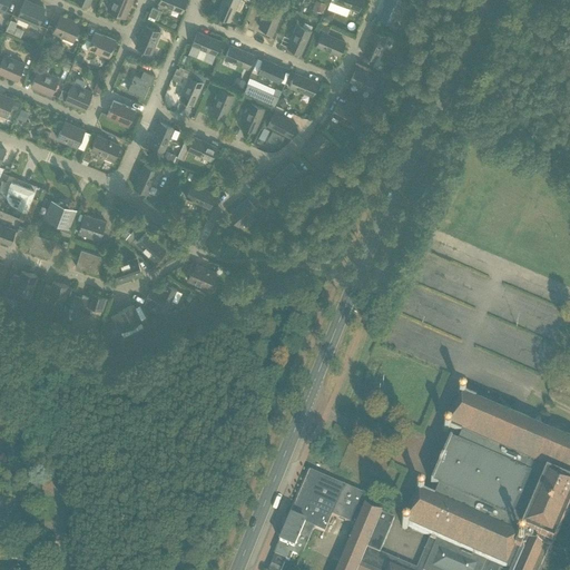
[(38,26),(45,9),(25,0),(18,17),(38,26)]
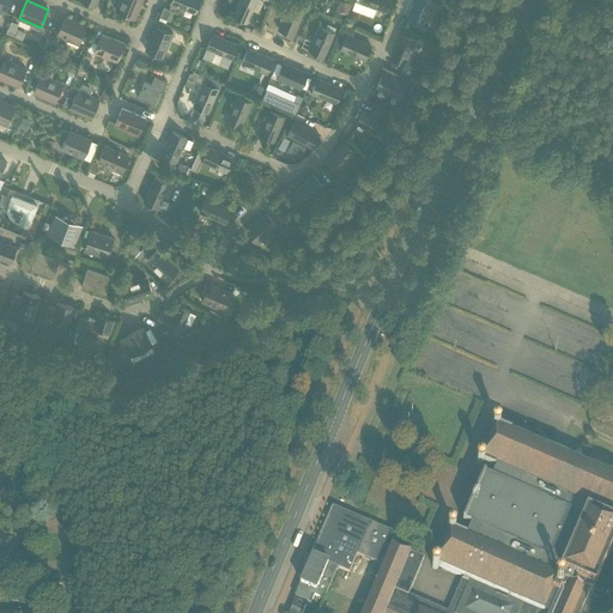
[(133,18),(140,0),(120,0),(116,11),(133,18)]
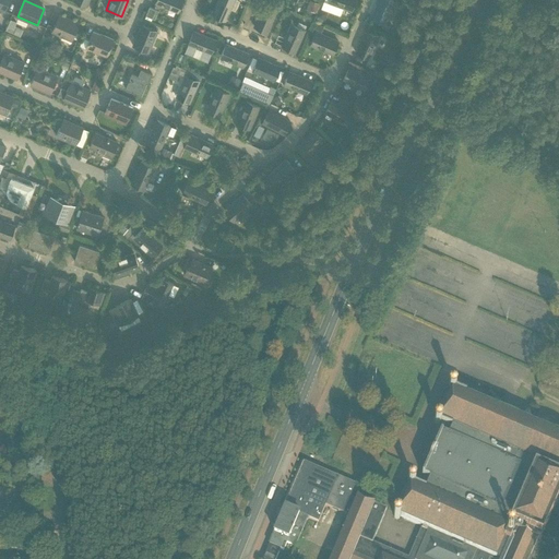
[(156,0),(155,2),(178,12),(182,0),(156,0)]
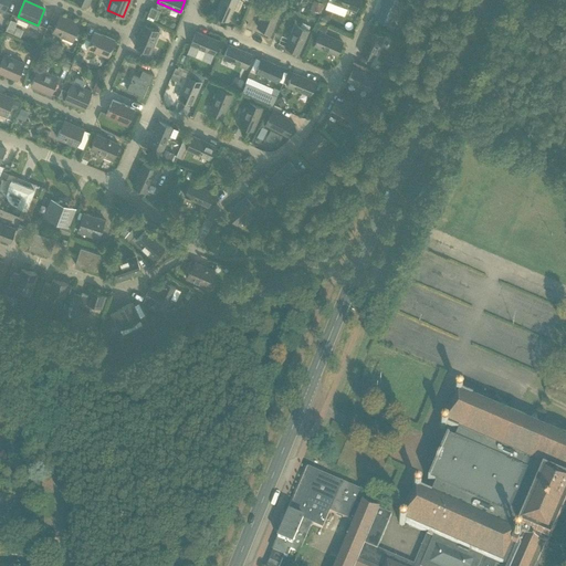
[(221,0),(215,16),(228,21),(237,0),(221,0)]
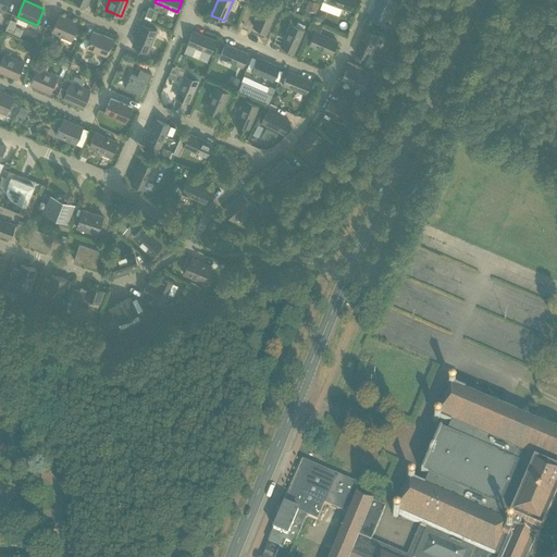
[(309,0),(306,9),(313,12),(317,3),(309,0)]
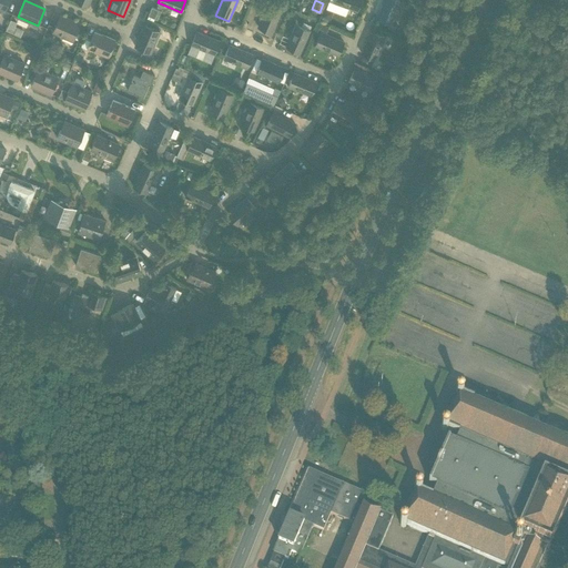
[(334,0),(334,2),(357,11),(361,0),(334,0)]
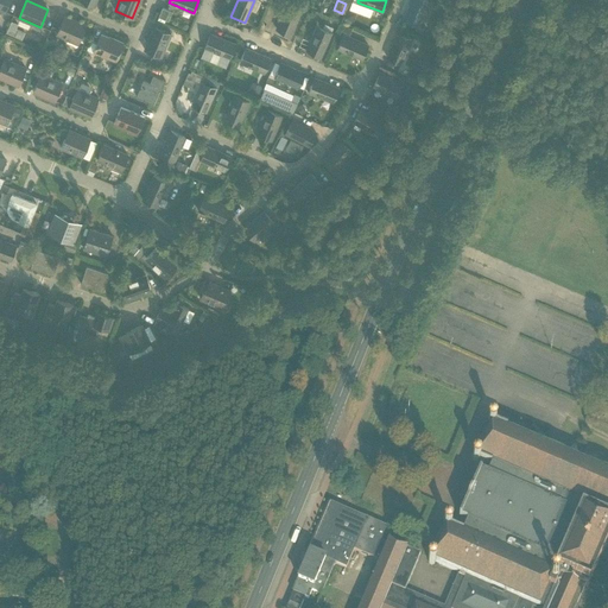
[(425,0),(412,0),(404,19),(418,25),(429,1),(425,0)]
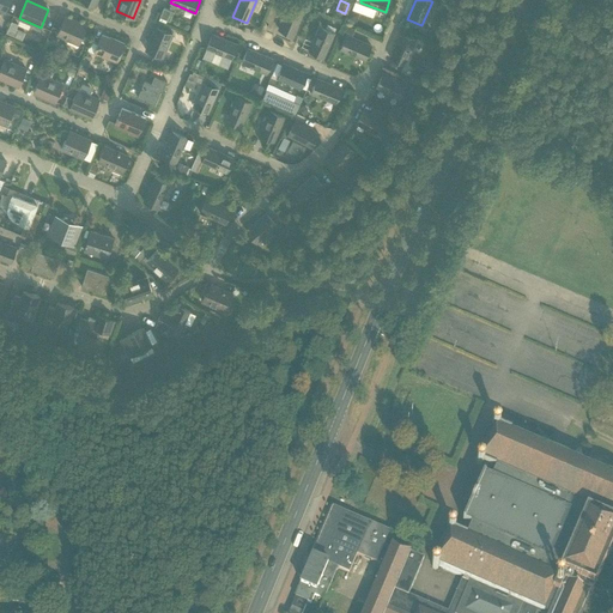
[(445,4),(442,11),(449,14),(453,7),(445,4)]
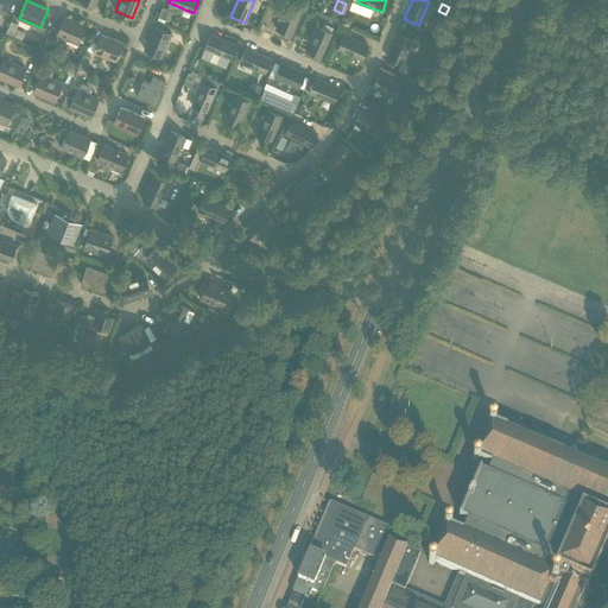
[(301,11),(286,5),(276,29),(290,36),(301,11)]
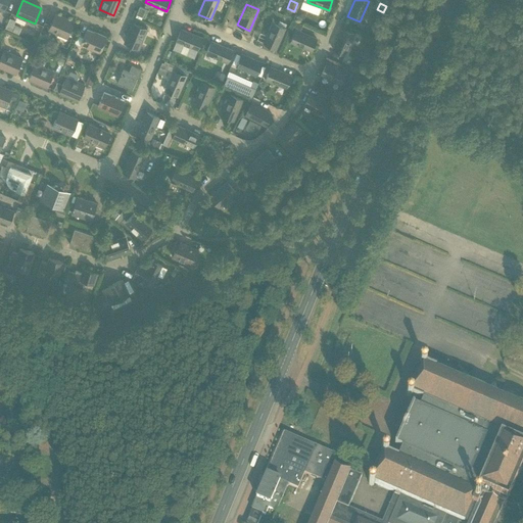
[(145,9),(140,6),(136,14),(142,16),(145,9)]
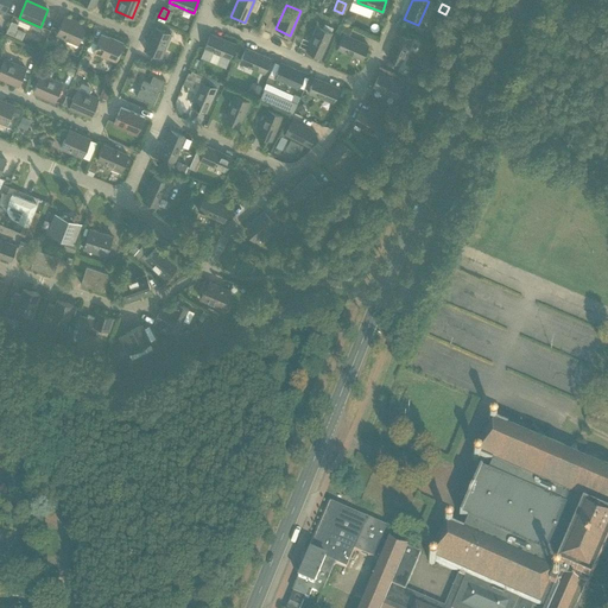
[(349,10),(346,18),(354,21),(356,12),(349,10)]
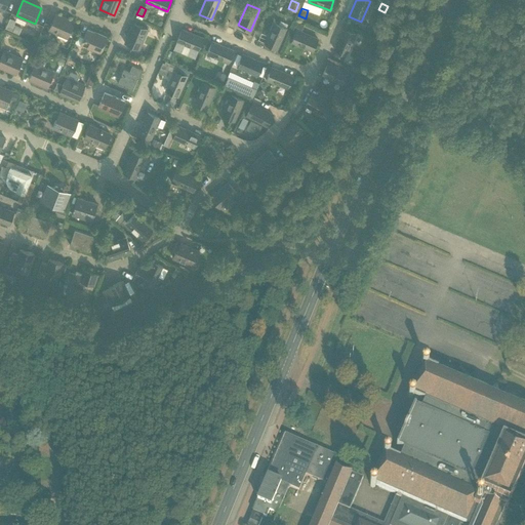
[(67,37),(74,23),(55,14),(48,30),(67,37)]
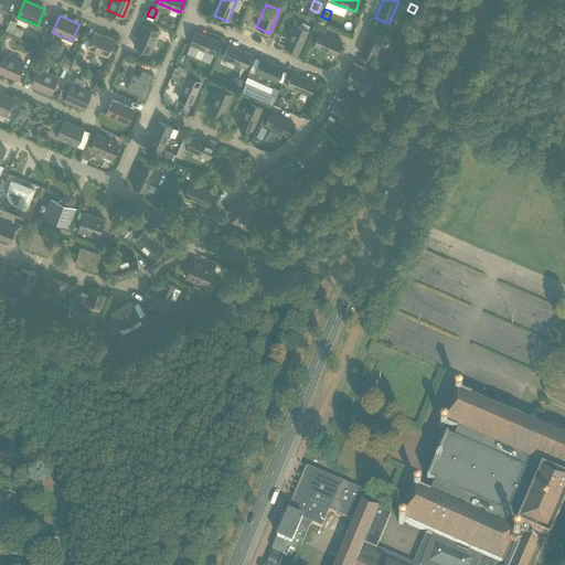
[(11,22),(8,31),(16,34),(19,27),(19,25),(11,22)]
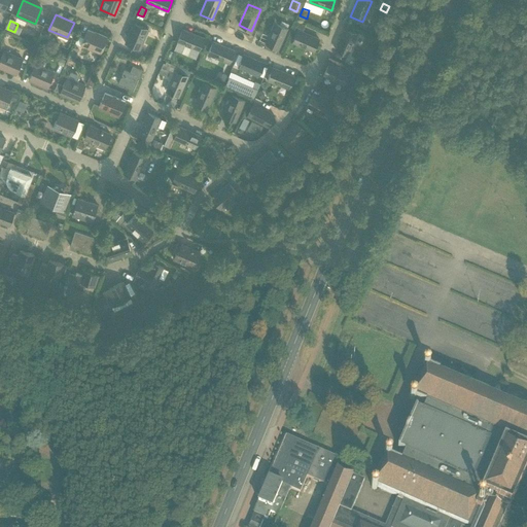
[(139,49),(148,29),(134,23),(125,43),(139,49)]
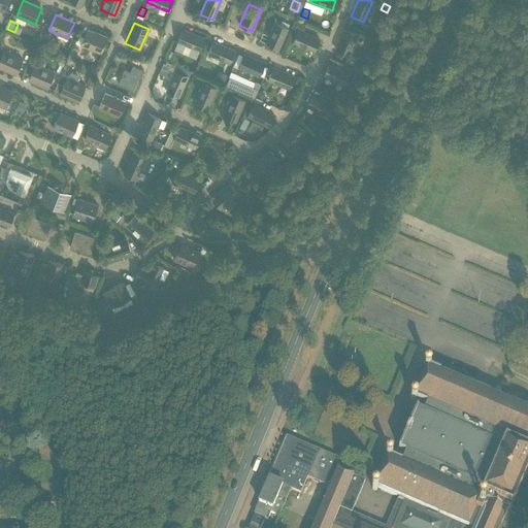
[(288,28),(275,23),(266,44),(278,50),(288,28)]
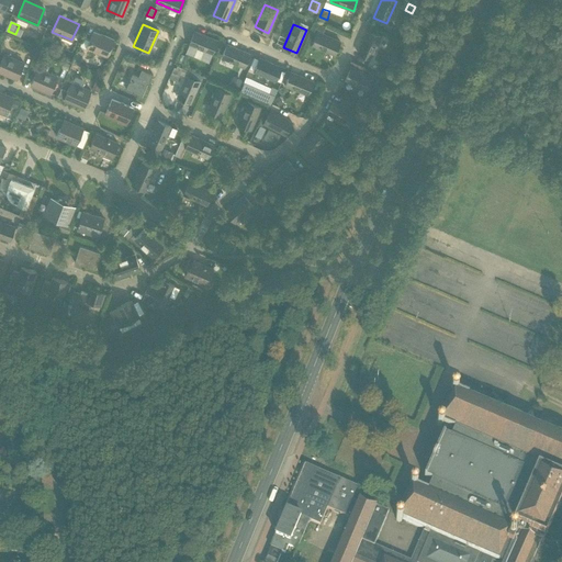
[(163,30),(159,36),(166,38),(169,32),(163,30)]
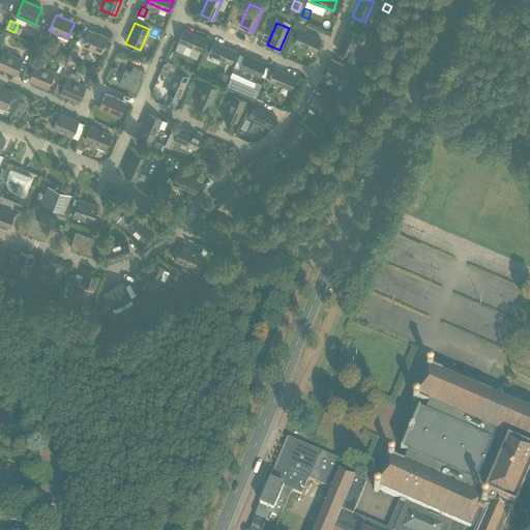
[(82,45),(100,53),(108,37),(98,33),(98,34),(88,29),(82,45)]
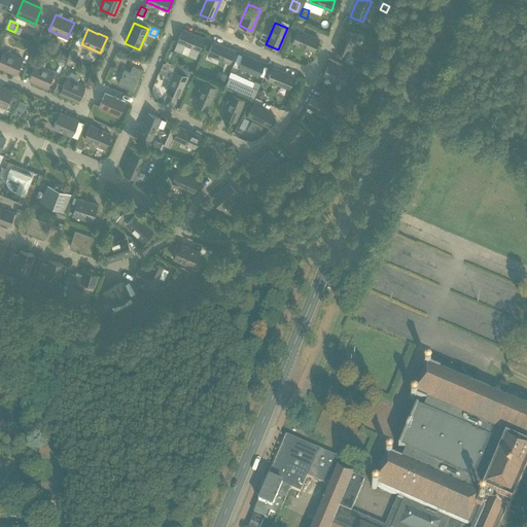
[(345,29),(336,50),(348,56),(356,34),(345,29)]
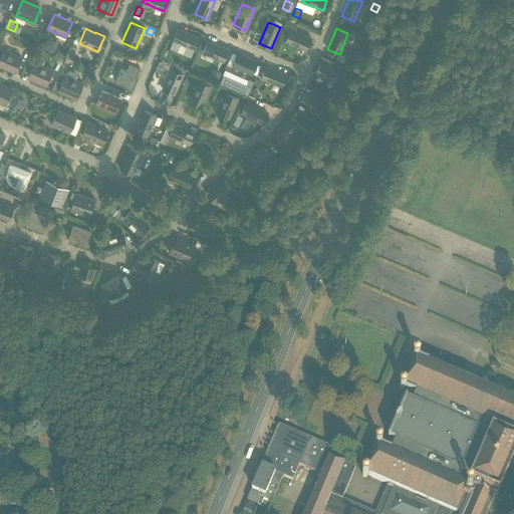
[(42,29),(40,35),(46,37),(48,32),(42,29)]
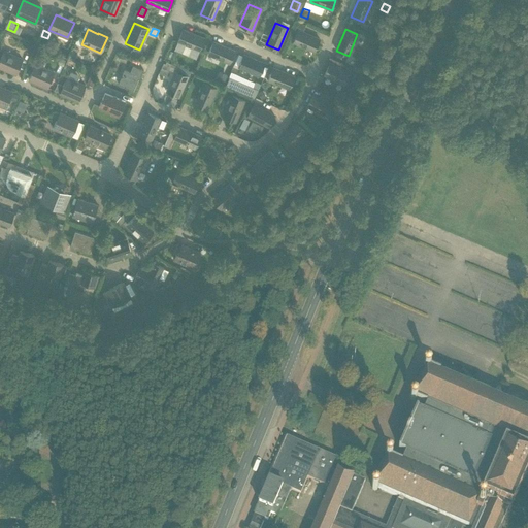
[(199,51),(204,38),(183,30),(177,41),(199,51)]
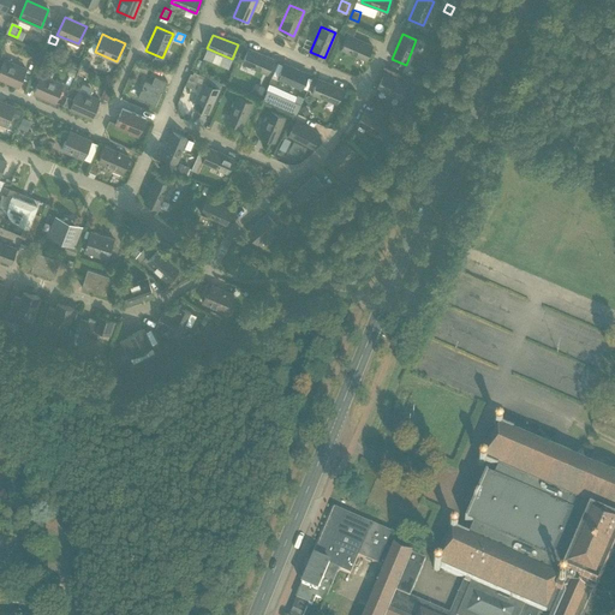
[(366,60),(372,46),(347,35),(341,49),(366,60)]
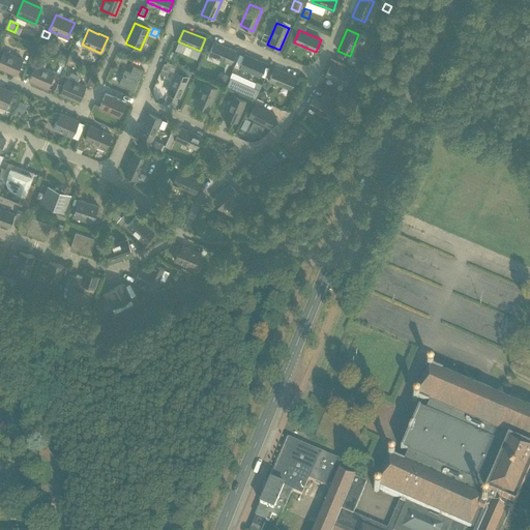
[(230,63),(235,51),(214,42),(209,54),(230,63)]
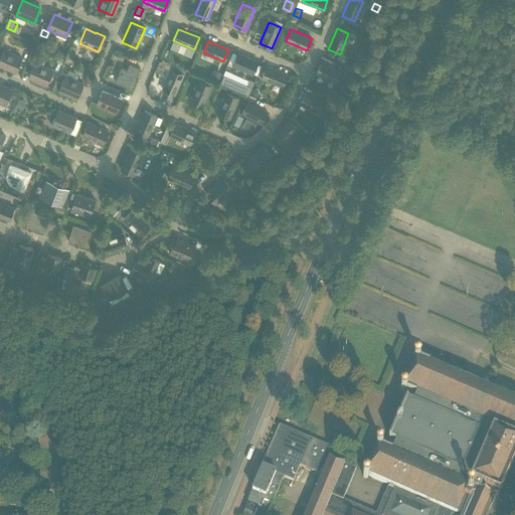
[(70,46),(66,56),(71,58),(75,49),(70,46)]
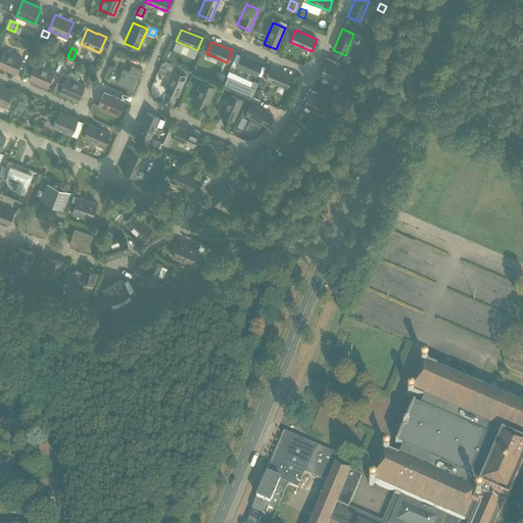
[(15,74),(22,59),(4,51),(0,59),(0,66),(5,68),(6,67),(9,68),(9,70),(15,74)]
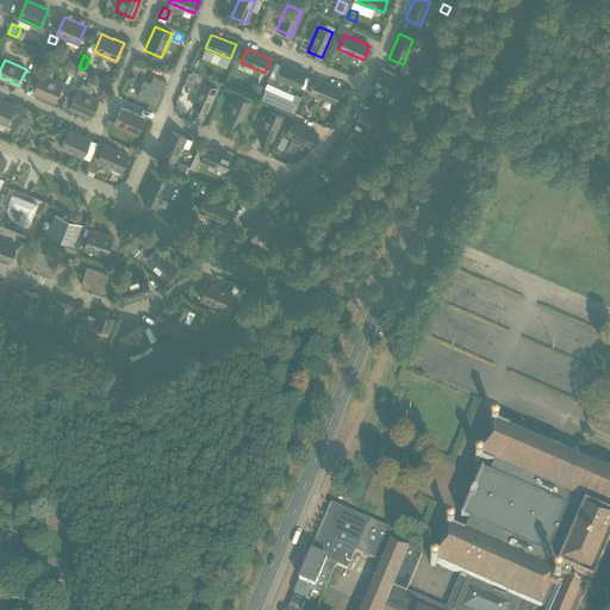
[(275,78),(299,88),(305,74),(281,63),(275,78)]
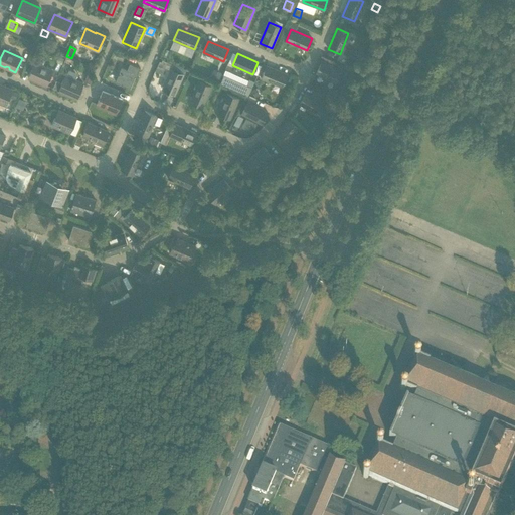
[(348,57),(344,64),(351,67),(355,60),(348,57)]
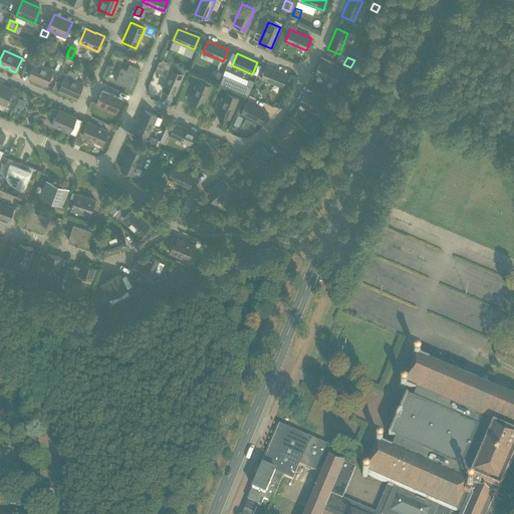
[(159,61),(154,71),(161,74),(164,68),(170,71),(171,68),(173,64),(162,59),(161,62),(159,61)]
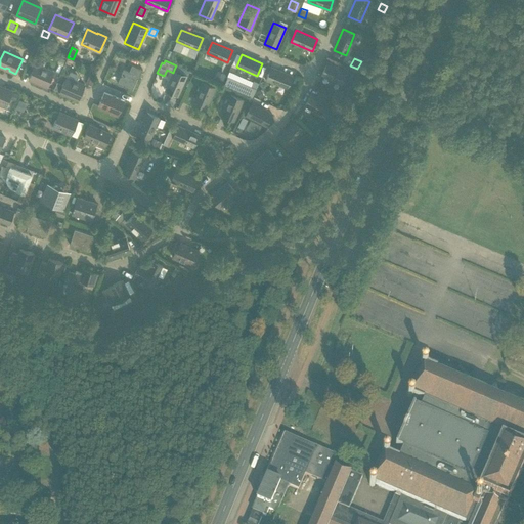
[(40,84),(47,87),(53,72),(35,63),(29,79),(37,83),(37,81),(41,83),(40,84)]
